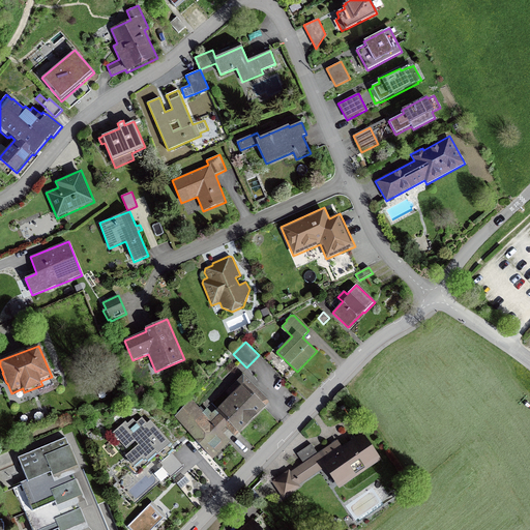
[(230,433),(235,438),(238,434),(239,434),(266,407),(265,406),(269,402),(243,375),(225,392),(230,398),(217,409),(211,403),(204,410),(201,407),(200,408),(192,400),(173,417),(213,459),(231,441),(225,436),(224,434),(228,431),(230,433)]
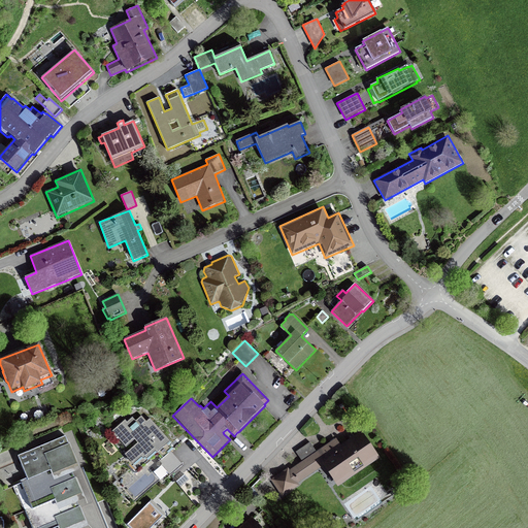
[(113,400),(125,396),(123,390),(111,394),(113,400)]
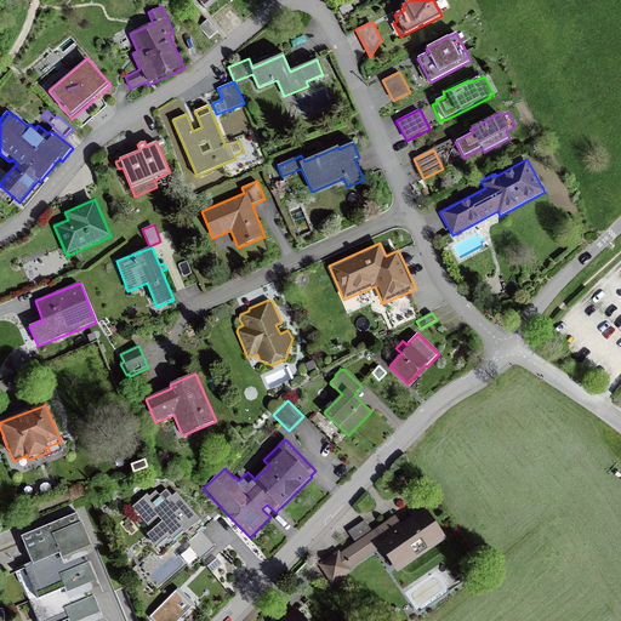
[(148,494),(130,510),(138,519),(140,517),(147,527),(158,518),(161,522),(147,535),(158,548),(169,540),(171,539),(175,542),(200,520),(176,493),(172,496),(166,489),(160,495),(157,490),(149,496),(148,494)]
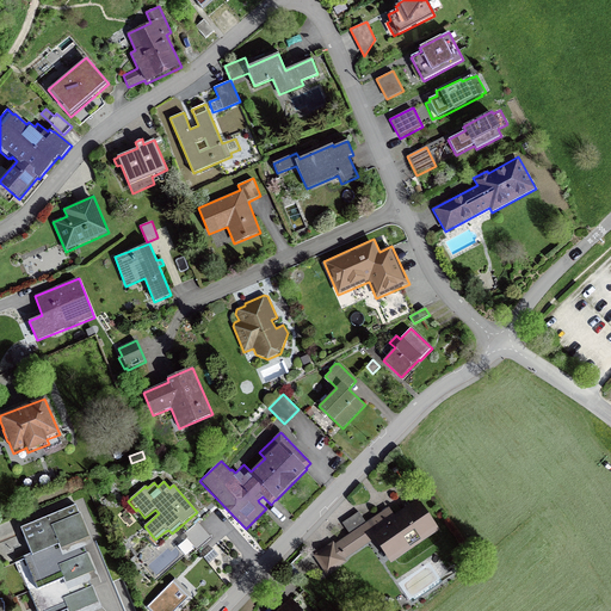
[(440,530),(418,499),(394,516),(389,507),(366,523),(359,512),(341,523),(350,534),(335,544),(333,542),(313,555),(327,575),(347,562),(345,560),(375,539),(390,563),(440,530)]
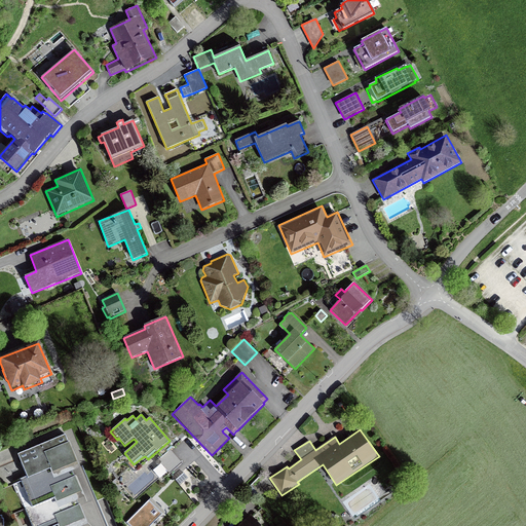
[(66,435),(17,454),(27,477),(20,479),(31,506),(25,509),(31,525),(80,525),(78,522),(85,519),(77,499),(75,495),(81,492),(72,470),(70,465),(77,463),(70,447),(66,435)]
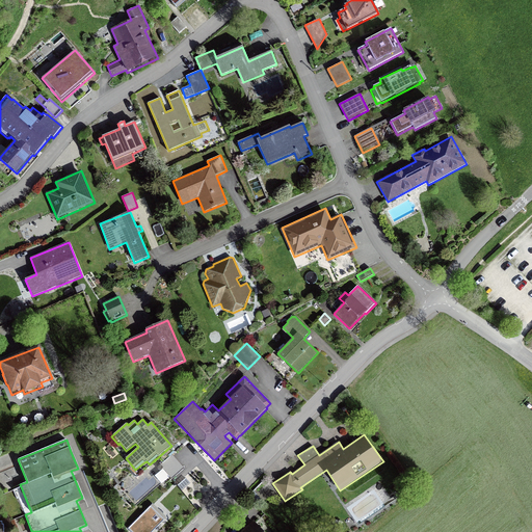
[(174,478),(184,469),(171,455),(161,466),(174,478)]
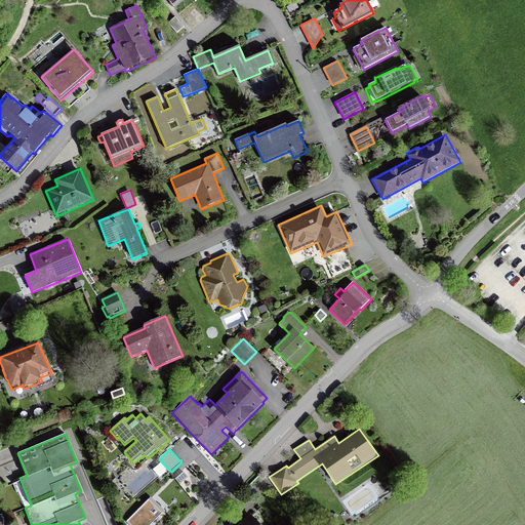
[(167,483),(175,493),(180,489),(172,478),(167,483)]
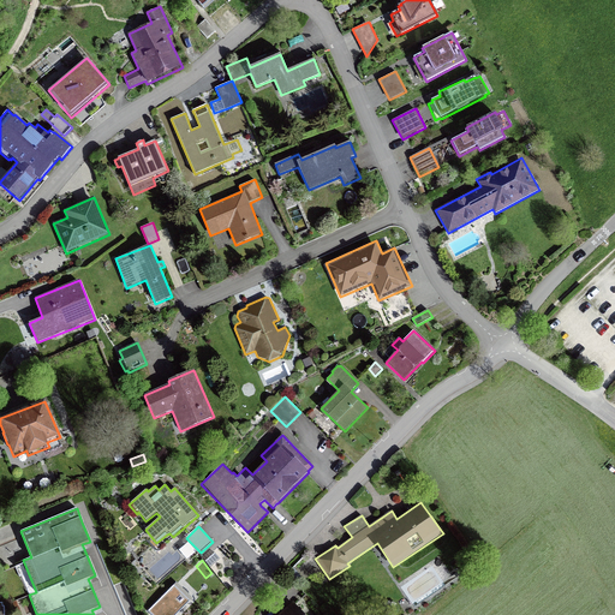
[(149,611),(151,614),(177,614),(190,602),(174,586),(149,611)]
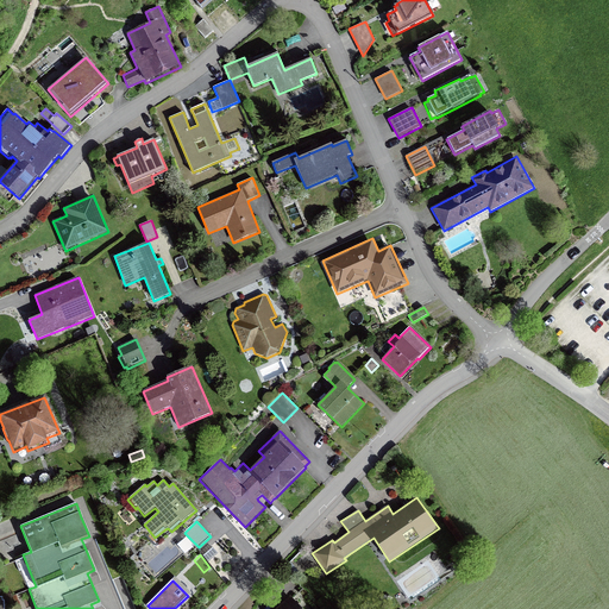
[(302,608),(290,596),(276,608),(302,608)]
